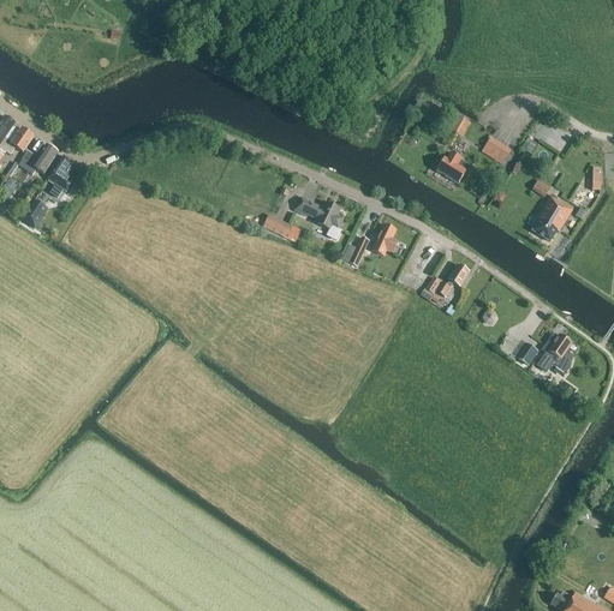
[(443,118),(447,111),(430,101),(427,108),(443,118)]
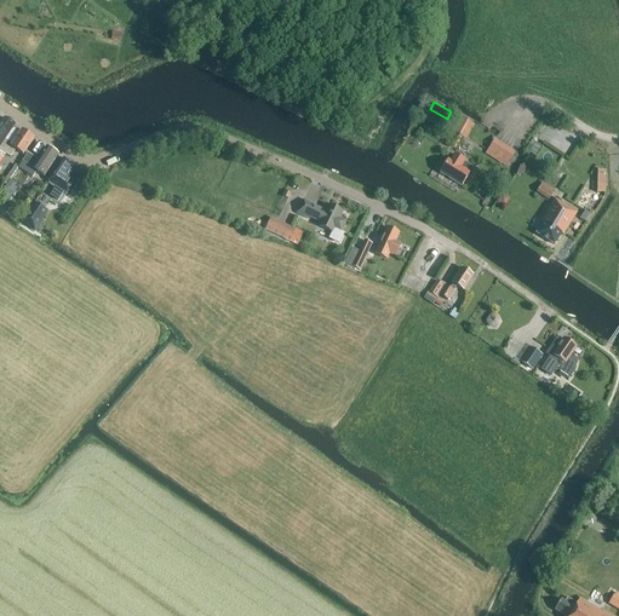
[(0,144),(16,122),(17,121),(7,114),(6,116),(0,124),(0,144)]
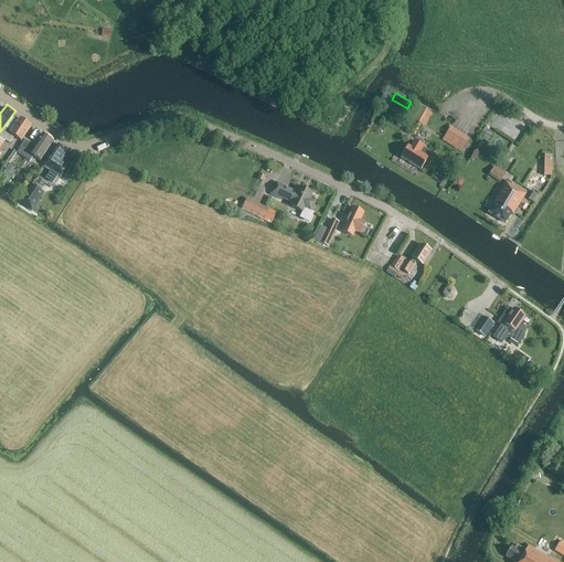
[(426,125),(433,112),(422,105),(408,128),(416,133),(421,123),(426,125)]
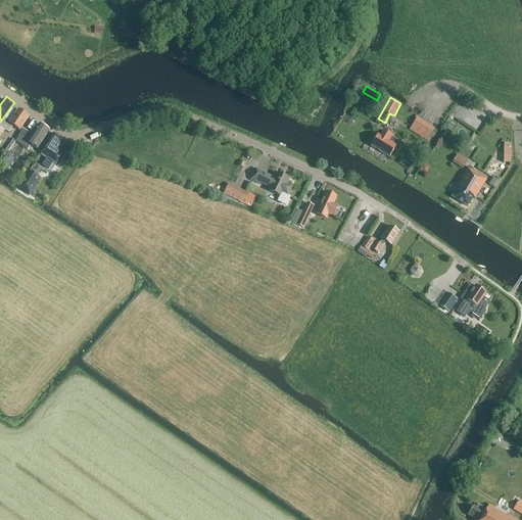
[(5,115),(0,123),(0,125),(5,129),(5,128),(9,131),(14,124),(20,129),(30,114),(19,107),(18,109),(12,105),(5,115)]
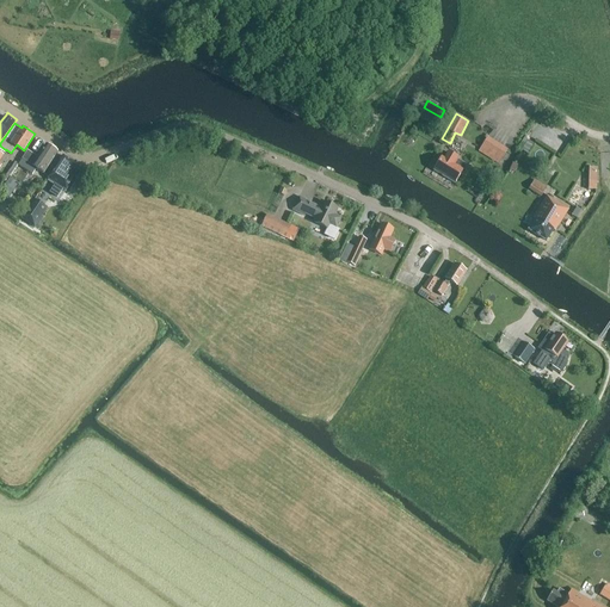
[(529,152),(535,141),(529,137),(522,148),(529,152)]
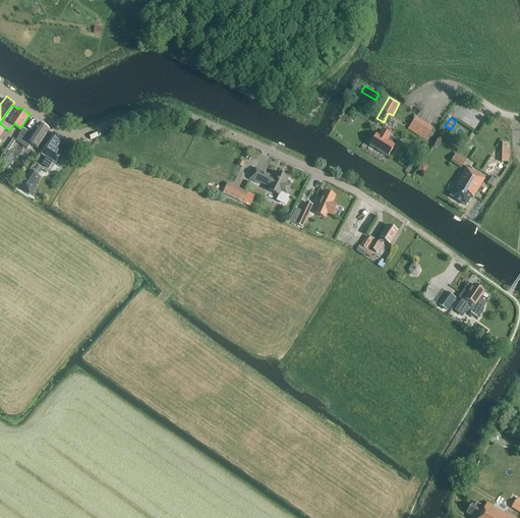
[(24,127),(16,138),(29,147),(32,141),(38,146),(50,128),(41,121),(33,132),(24,127)]
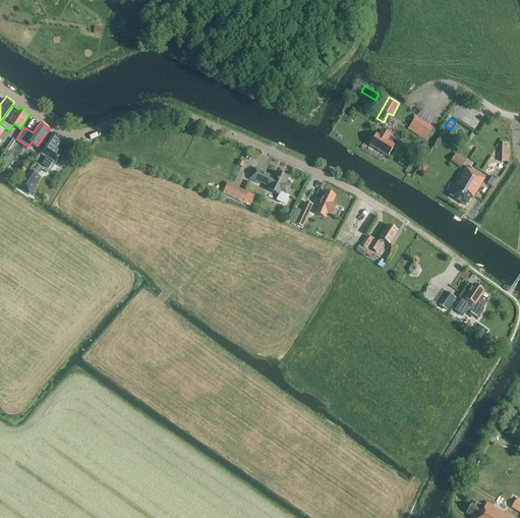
[(391,134),(391,133),(382,127),(379,133),(377,132),(370,144),(389,154),(394,146),(395,147),(399,139),(391,134)]
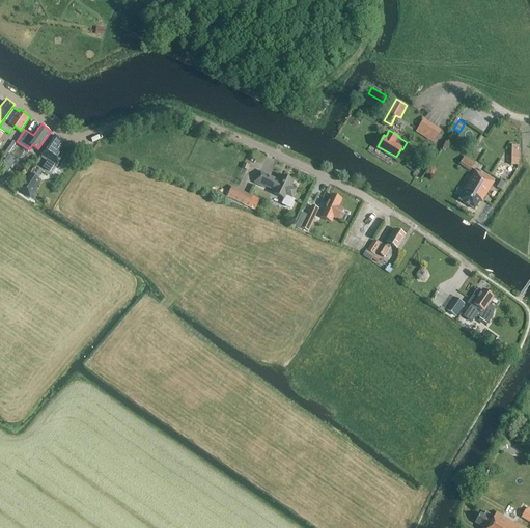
[(51,170),(56,163),(71,143),(56,133),(42,154),(49,159),(44,166),(51,170)]
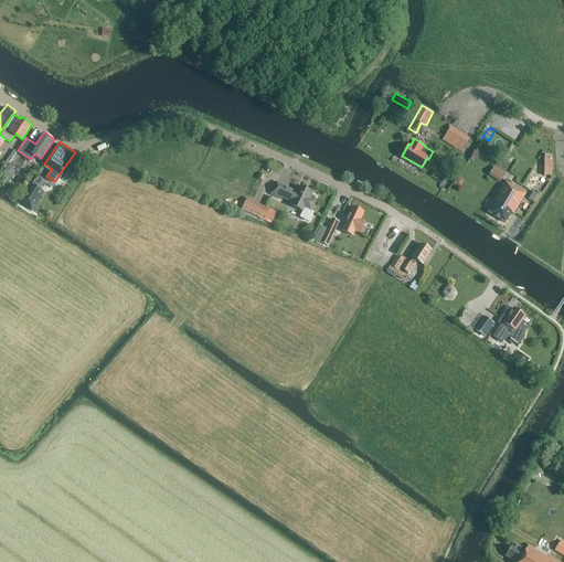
[(553,152),(544,152),(543,167),(552,167),(553,152)]
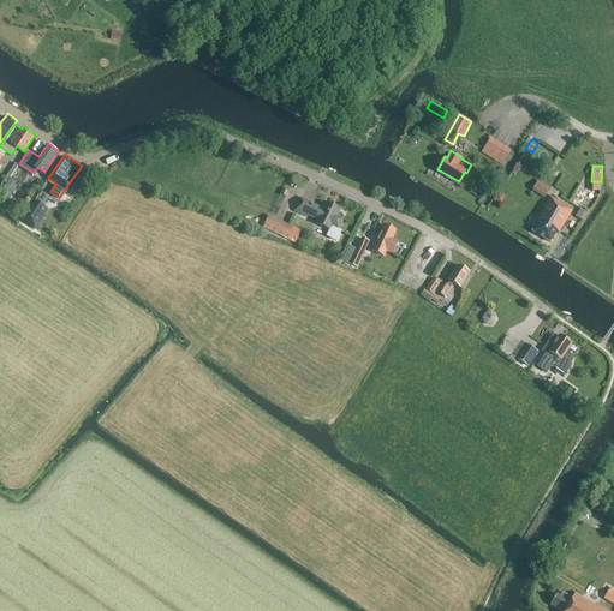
[(546,195),(550,186),(540,179),(534,187),(546,195)]
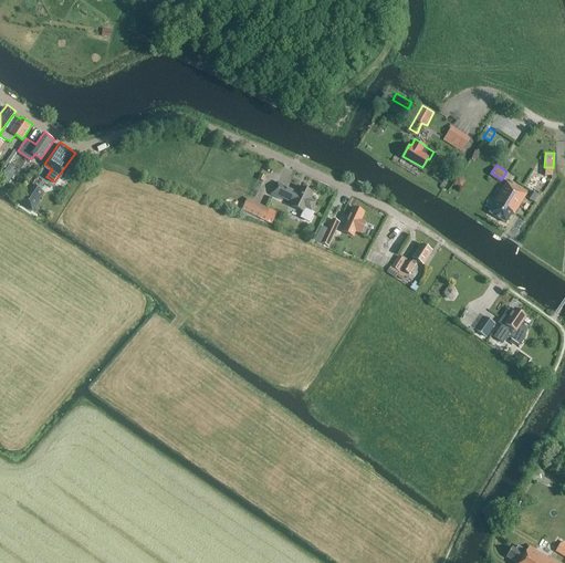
[(514,212),(527,191),(508,179),(495,199),(497,200),(490,211),(506,221),(513,211),(514,212)]
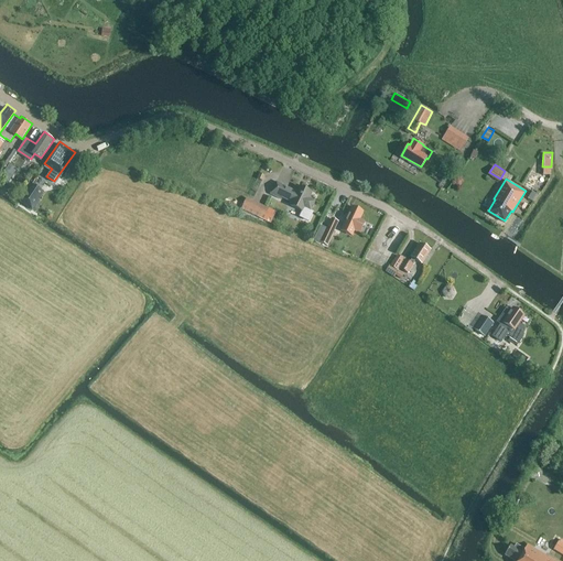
[(277,180),(271,192),(281,197),(282,195),(292,200),(291,203),(303,209),(301,215),(310,219),(313,211),(311,209),(316,200),(310,196),(313,191),(300,184),(298,189),(298,190),(295,190),(294,190),(287,185),(288,185),(277,180)]
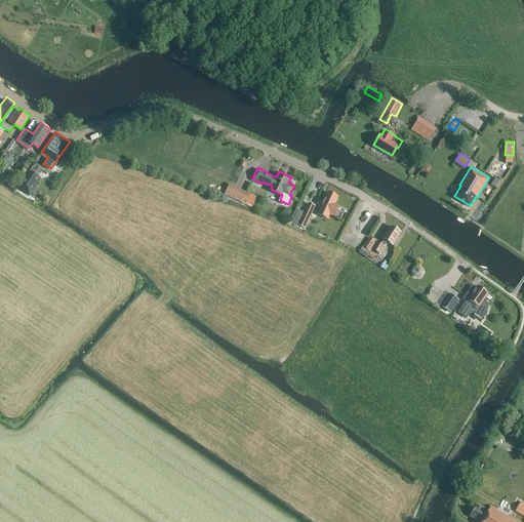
[(41,176),(29,169),(18,186),(31,193),(41,176)]
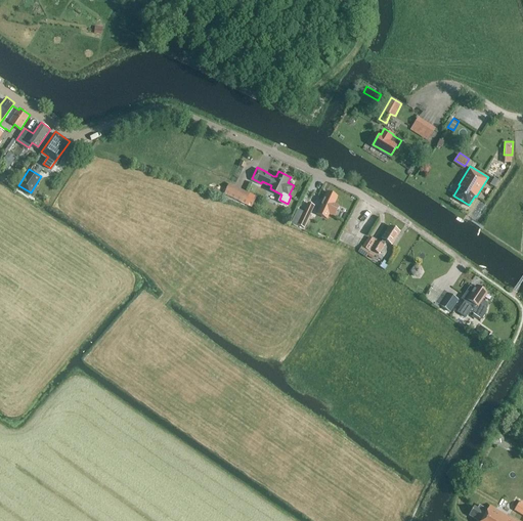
[(247,203),(252,191),(229,181),(224,192),(247,203)]
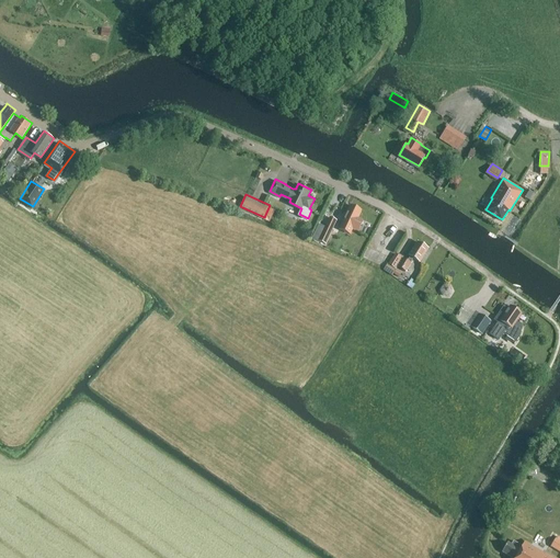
[(360,227),(364,218),(358,216),(362,209),(351,204),(340,227),(351,232),(354,224),(360,227)]
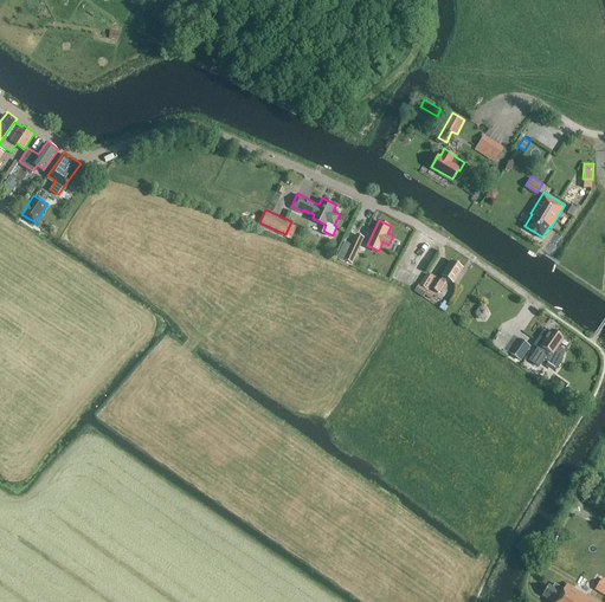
[(360,245),(352,241),(352,243),(345,239),(338,254),(345,257),(353,260),(360,245)]
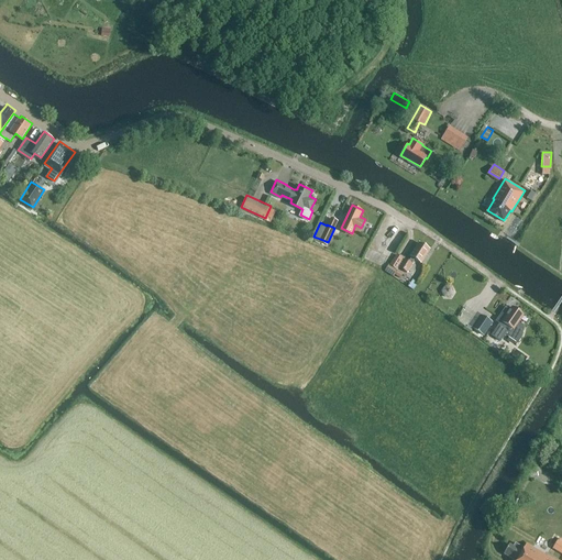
[(421,261),(430,248),(420,241),(411,255),(412,255),(410,259),(406,256),(400,265),(407,271),(416,257),(421,261)]
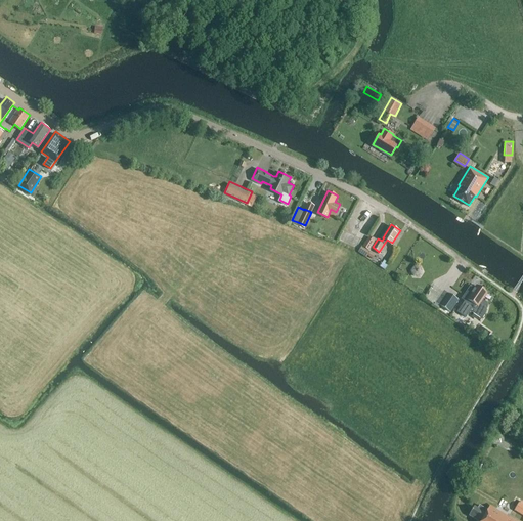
[(369,248),(376,239),(369,234),(363,245),(369,248)]
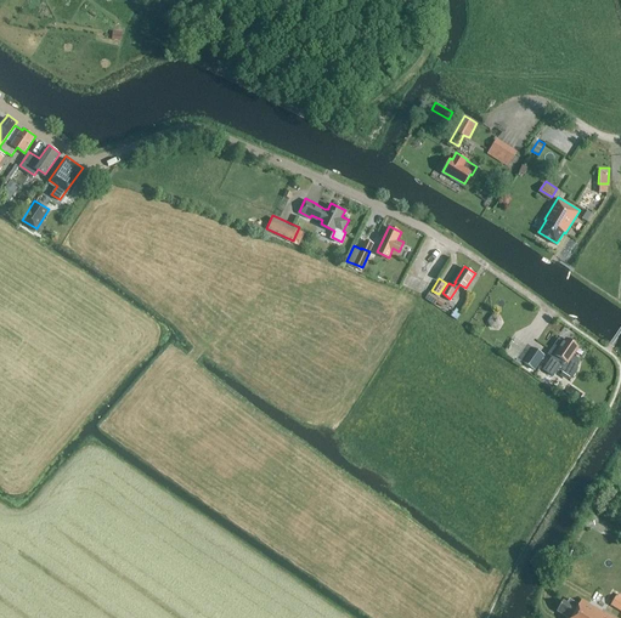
[(430,289),(425,296),(435,304),(436,301),(440,296),(439,294),(432,290),(430,289)]
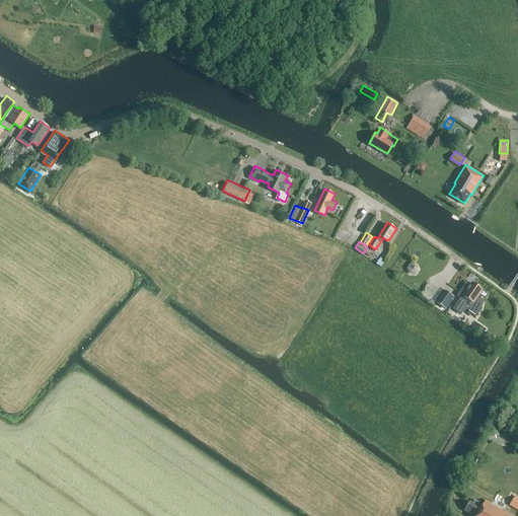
[(421,266),(416,259),(410,264),(415,271),(421,266)]
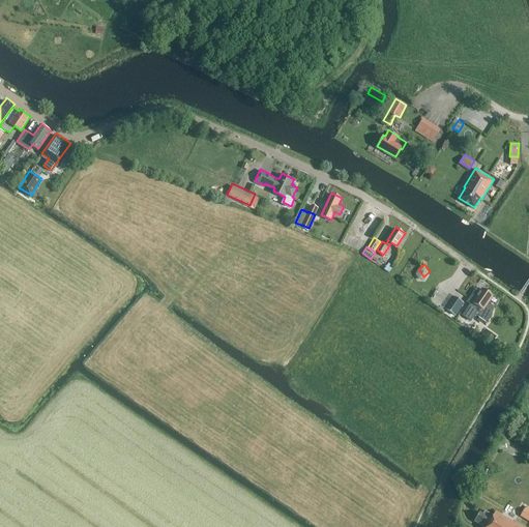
[(480,290),(476,287),(467,300),(470,302),(463,314),(472,320),(476,313),(488,321),(490,316),(492,311),(493,305),(488,302),(493,294),(482,288),(480,290)]
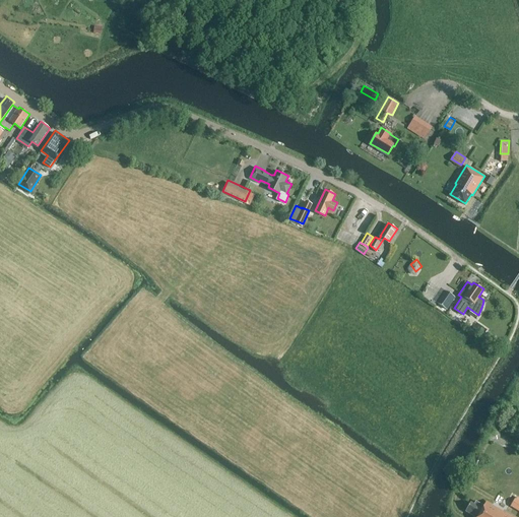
[(447,308),(455,297),(441,286),(433,299),(447,308)]
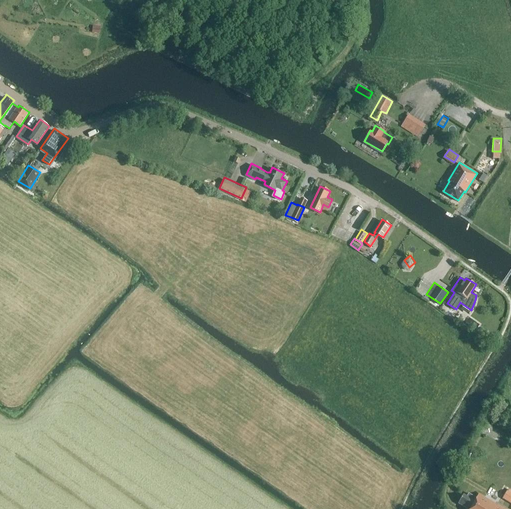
[(464,493),(459,502),(470,508),(469,508),(508,508),(498,503),(497,504),(484,496),(485,495),(480,492),(477,496),(469,492),(467,495),(464,493)]
